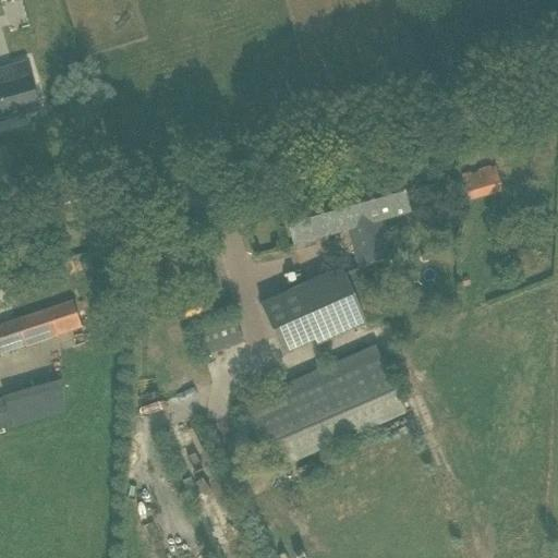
[(0,121),(39,111),(26,63),(0,71),(0,121)]
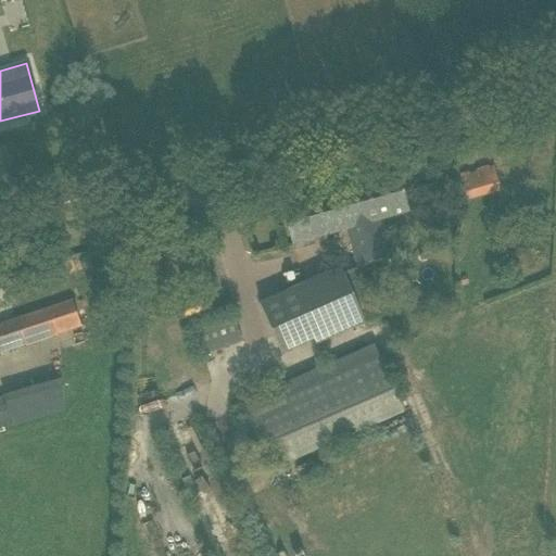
[(459,173),(466,201),(501,192),(493,164),(459,173)]
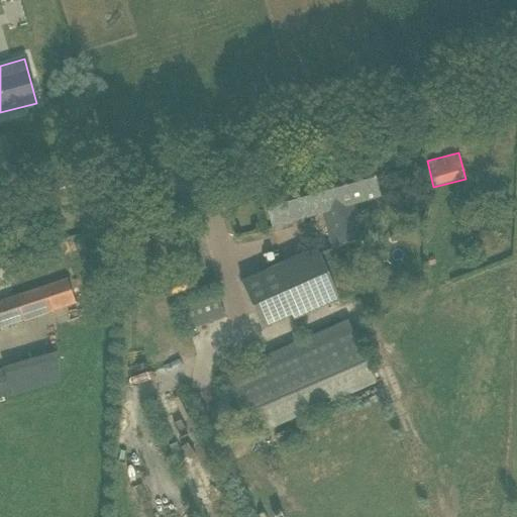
[(381,199),(371,163),(263,194),(272,228),(324,214),(333,247),(360,240),(351,207),(381,199)]
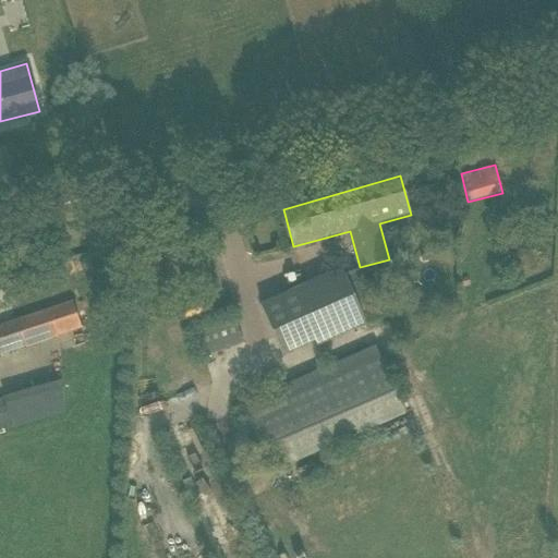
[(259,304),(283,355),(314,342),(315,341),(291,290),(259,304)]
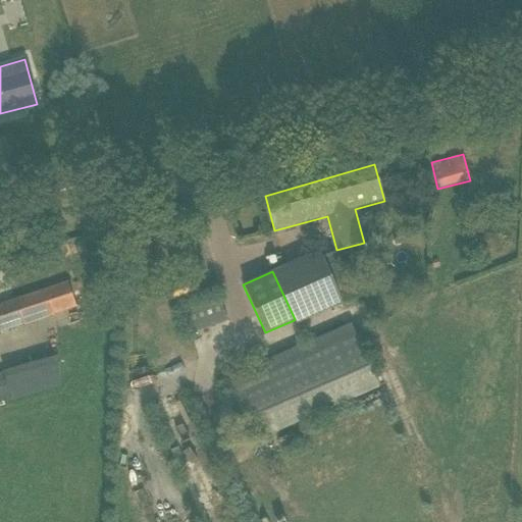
[(29,324),(76,308),(68,283),(0,306),(0,340),(0,342),(31,331),(29,324)]
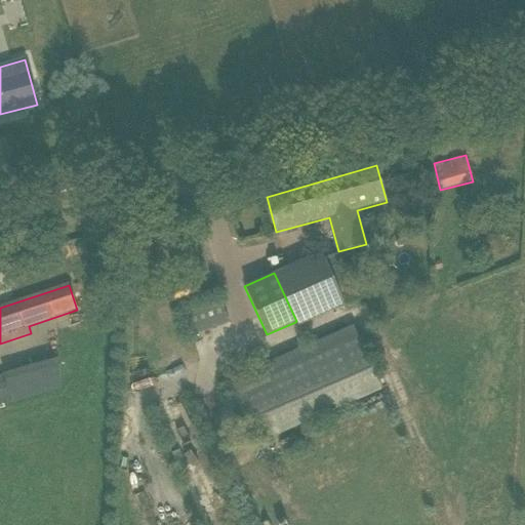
[(265,422),(374,374),(353,327),(228,381),(249,429),(265,422)]
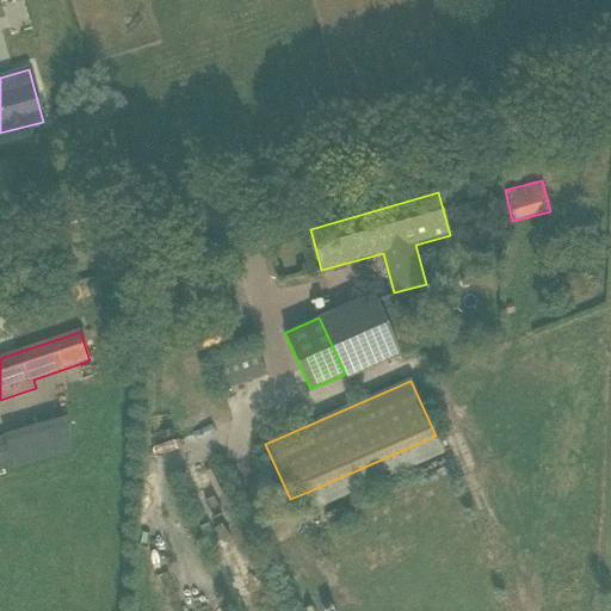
[(0,470),(73,451),(63,418),(0,434),(0,470)]
